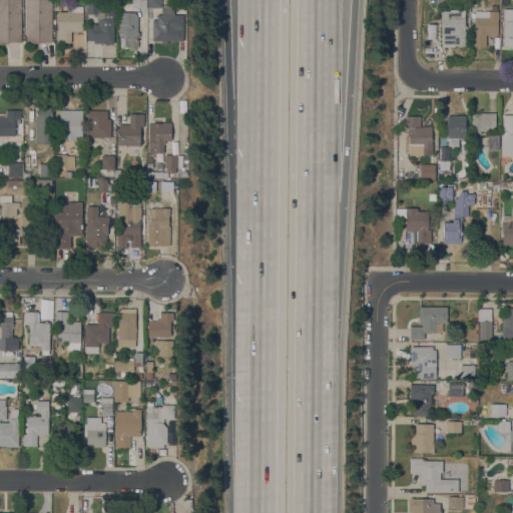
[(21,0),(21,41),(8,41),(8,42),(0,42),(0,0),(21,0)]
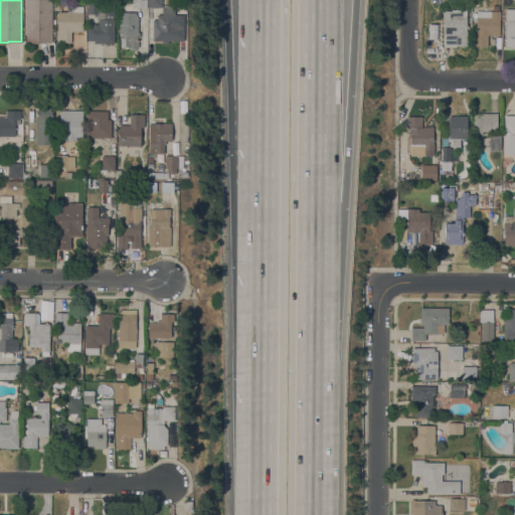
[(52,0),(52,42),(39,42),(39,43),(25,43),(25,0),(52,0)]
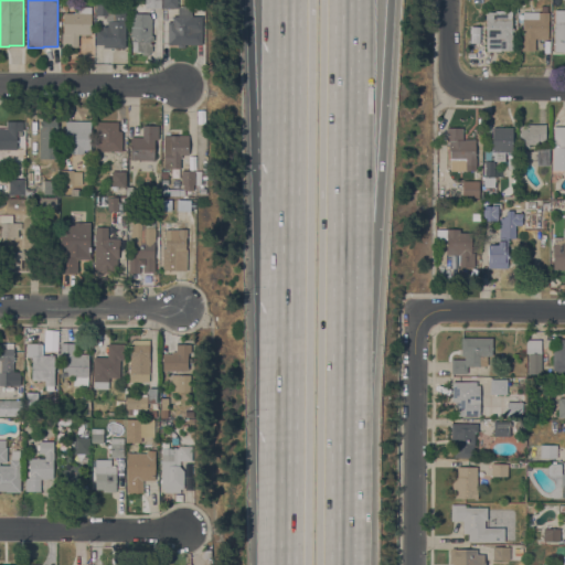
[(105,0),(105,16),(96,16),(96,0),(105,0)]
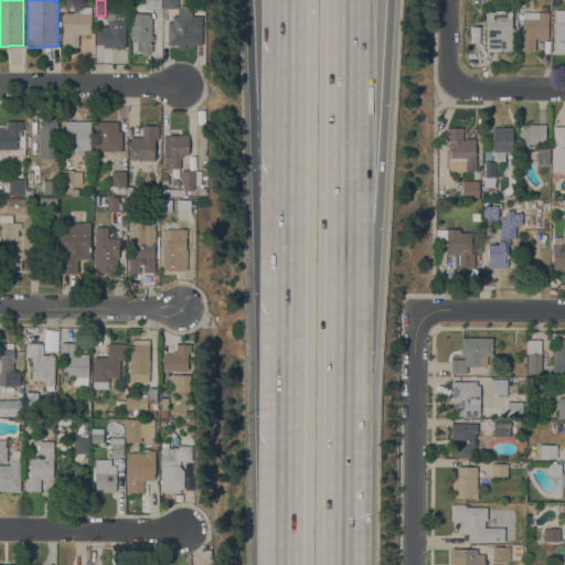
[(114,3),(126,3),(125,48),(103,46),(103,44),(95,44),(96,29),(103,29),(103,25),(107,25),(107,21),(106,21),(106,6),(114,6),(114,3)]
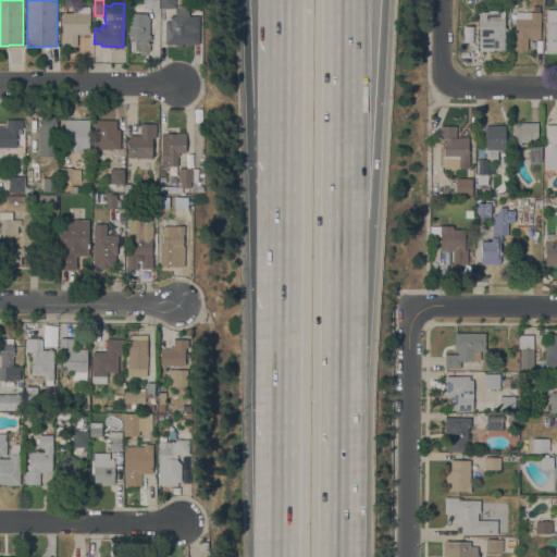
[(77,34),(77,46),(61,46),(61,32),(62,32),(62,12),(76,13),(76,5),(90,5),(89,34),(77,34)]
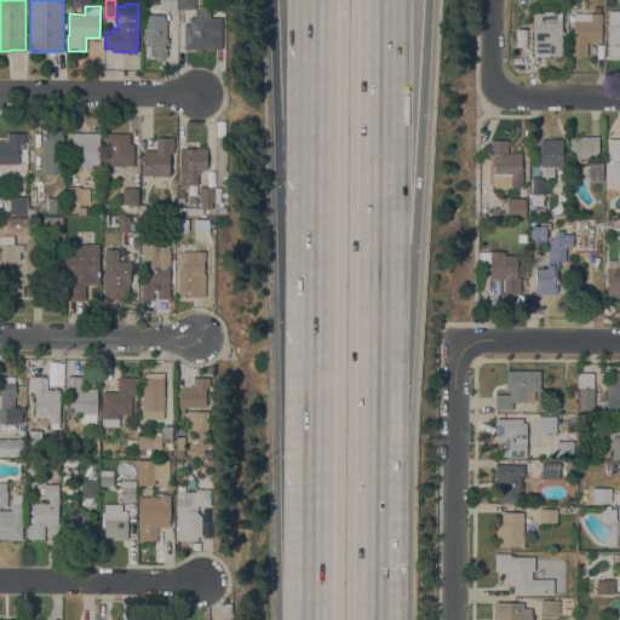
[(184,23),(189,23),(189,17),(195,17),(195,9),(195,6),(223,7),(222,50),(204,49),(204,52),(195,52),(195,49),(184,49),(184,23)]
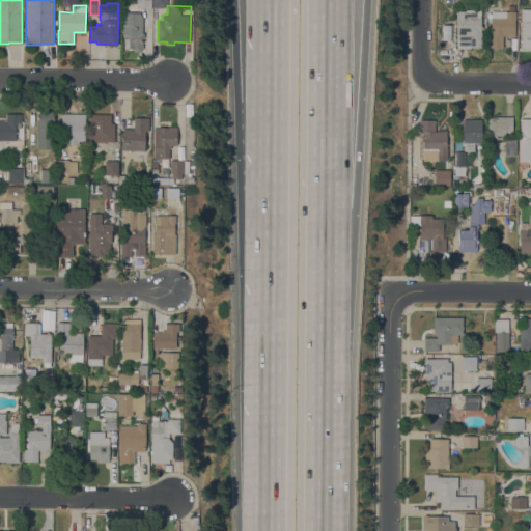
[(491,29),(490,29),(490,26),(491,26),(492,10),(508,11),(509,5),(514,5),(514,11),(515,11),(515,37),(504,36),(504,48),(488,47),(488,35),(491,35),(491,29)]
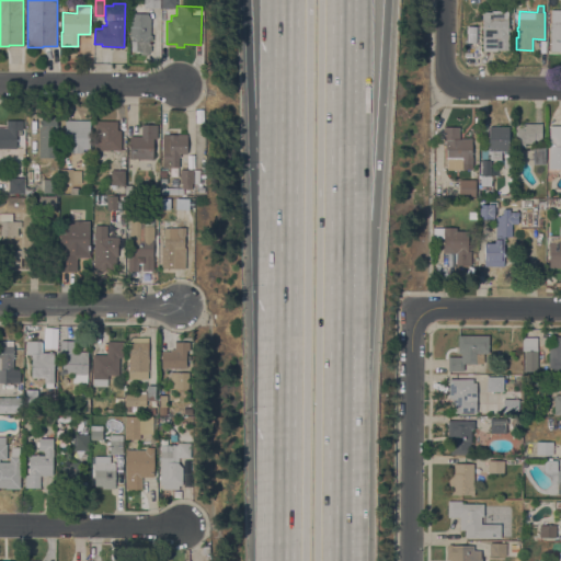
[(508,10),(508,37),(511,37),(511,49),(496,49),(496,50),(482,50),(482,11),(492,11),(492,10),(508,10)]
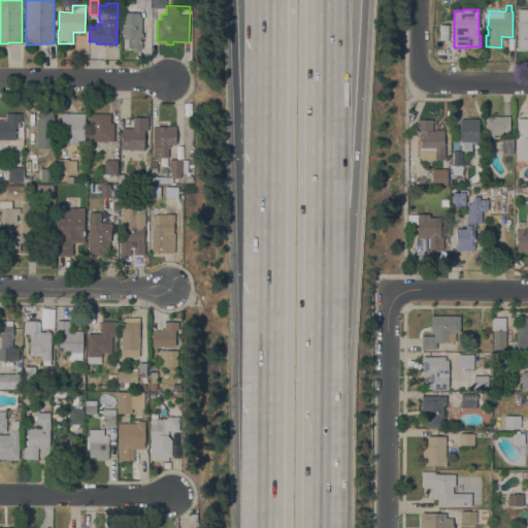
[(141,18),(141,32),(143,33),(143,37),(140,38),(140,43),(142,43),(142,47),(140,48),(140,52),(132,52),(132,47),(123,47),(124,33),(122,33),(123,12),(139,12),(141,18)]
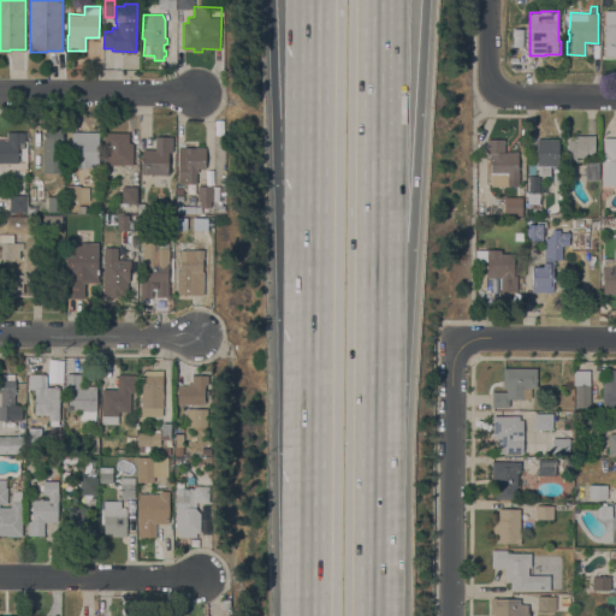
[(615,24),(615,55),(604,55),(605,24),(615,24)]
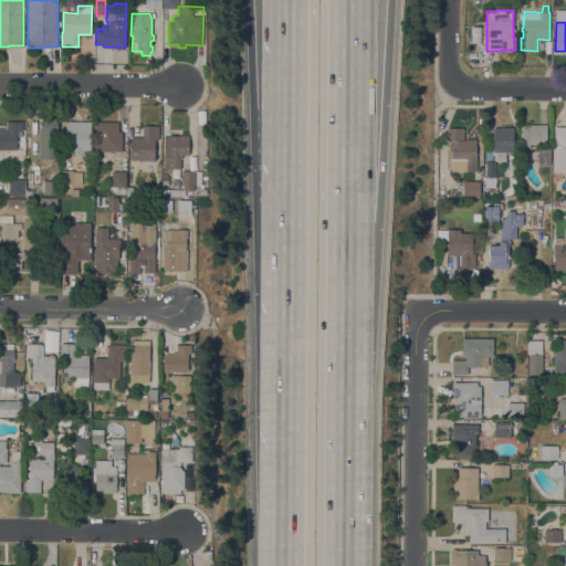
[(197,124),(197,109),(206,109),(206,124),(197,124)]
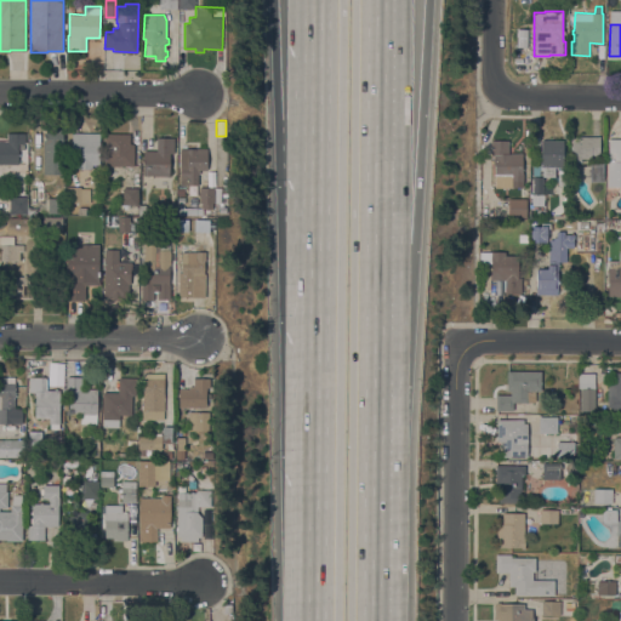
[(57,174),(57,176),(52,176),(52,174),(44,174),(44,131),(56,131),(56,129),(61,129),(61,132),(63,132),(63,174),(57,174)]
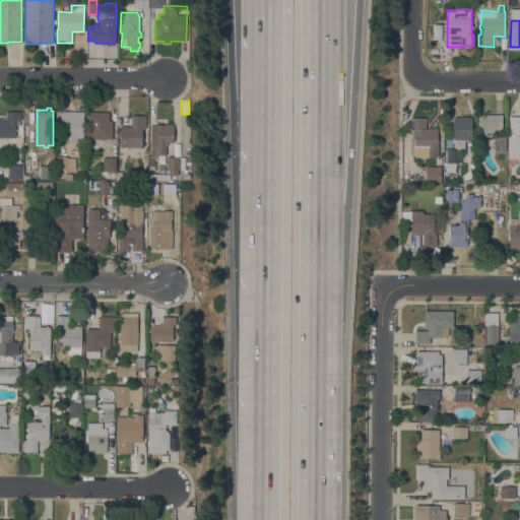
[(0,118),(6,118),(6,111),(21,111),(21,120),(15,120),(15,144),(0,144),(0,118)]
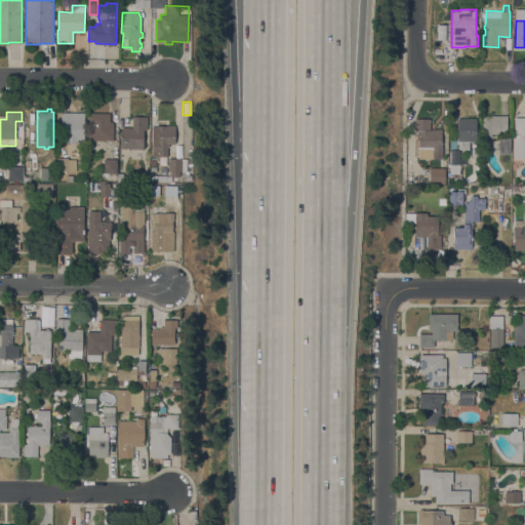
[(84,112),(84,138),(78,138),(78,143),(66,143),(66,130),(61,130),(61,112),(84,112)]
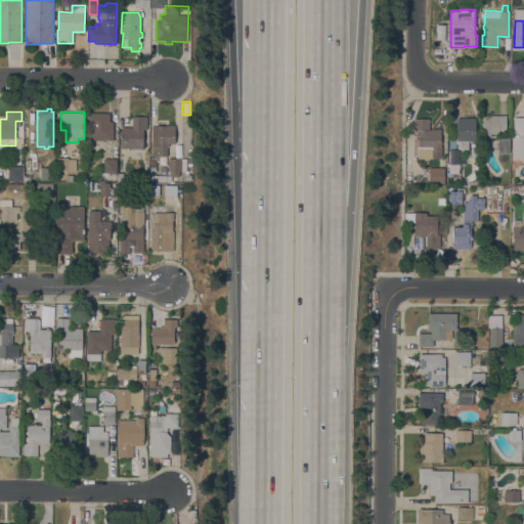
[(113,139),(88,139),(88,132),(90,132),(91,123),(88,123),(88,113),(110,113),(110,121),(113,121),(113,139)]
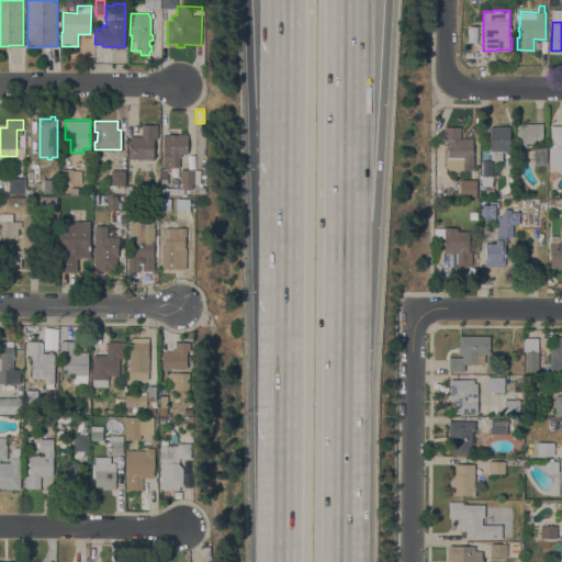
[(542,123),(542,139),(536,139),(536,143),(526,143),(526,147),(517,147),(517,124),(525,124),(525,123),(542,123)]
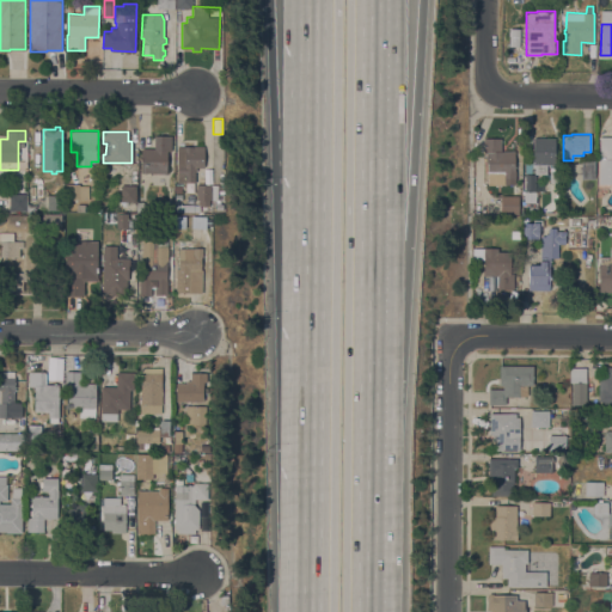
[(141,148),(154,148),(154,135),(171,135),(171,151),(167,151),(167,173),(141,172),(141,148)]
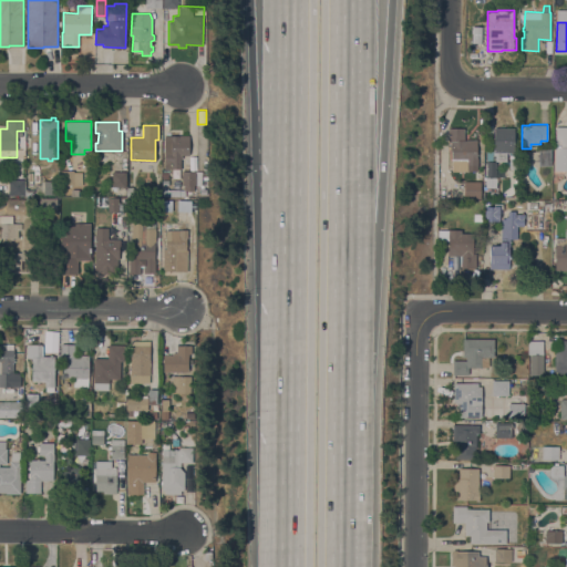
[(566,126),(566,169),(563,169),(563,172),(557,172),(557,169),(554,169),(555,147),(556,147),(556,126),(566,126)]
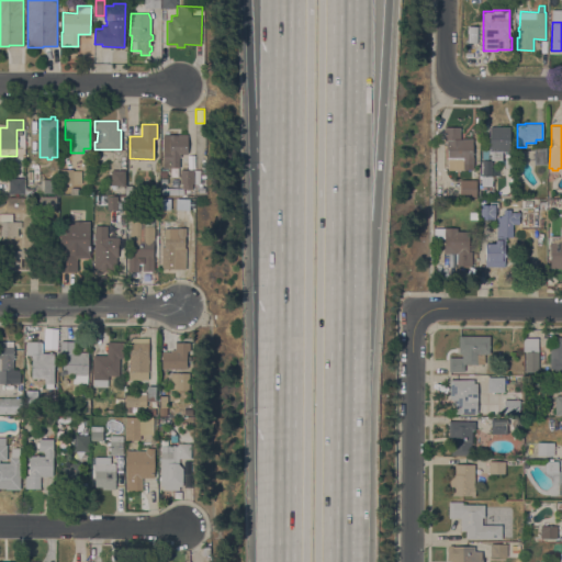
[(473,138),(472,156),(474,156),(473,170),(448,169),(448,143),(445,143),(445,126),(460,126),(460,138),(473,138)]
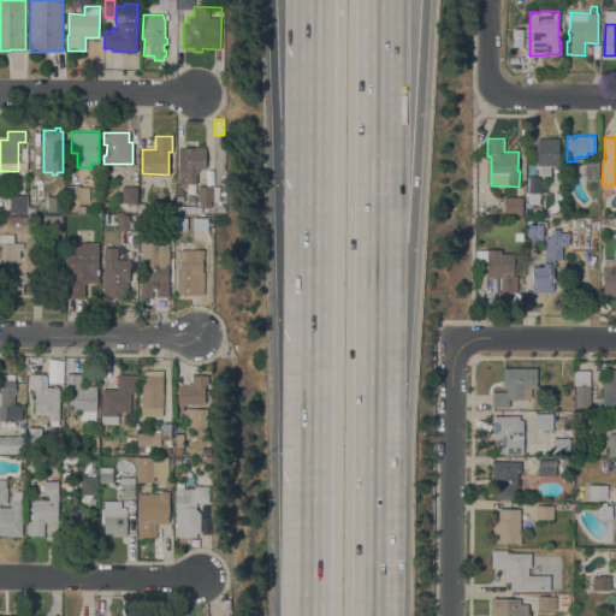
[(558,138),(558,165),(542,165),(542,166),(538,166),(538,165),(535,165),(537,138),(558,138)]
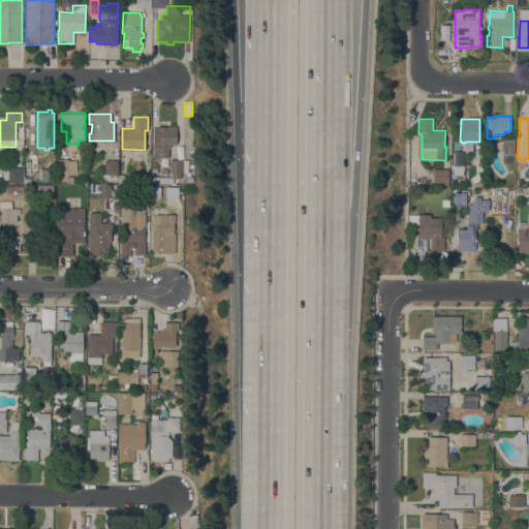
[(177,126),(177,145),(168,145),(168,146),(169,146),(169,148),(168,148),(168,157),(153,157),(153,143),(153,126),(177,126)]
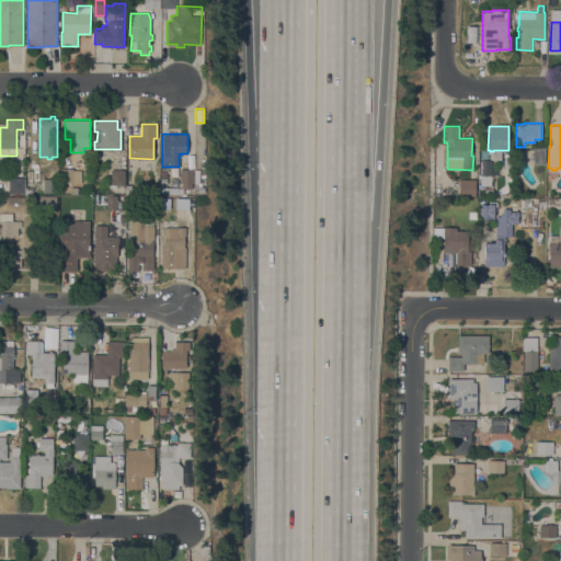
[(546,146),(546,163),(533,163),(533,146),(546,146)]
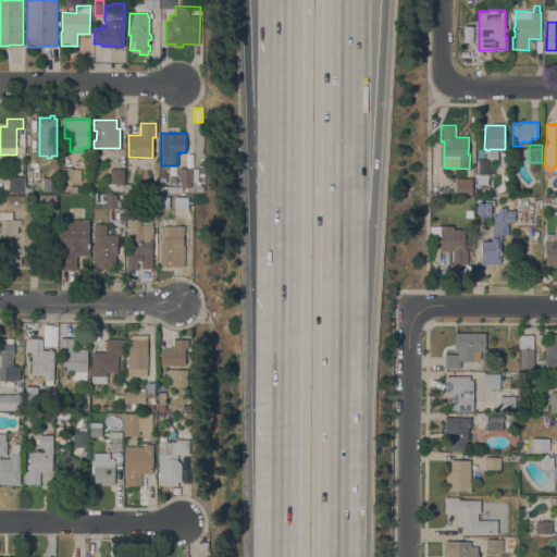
[(478,159),(486,159),(486,174),(478,174),(478,159)]
